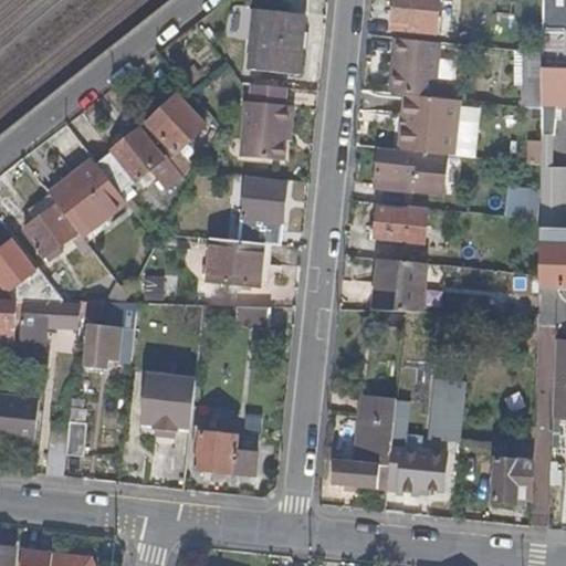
[(429,32),(431,0),(391,0),(389,29),(429,32)]
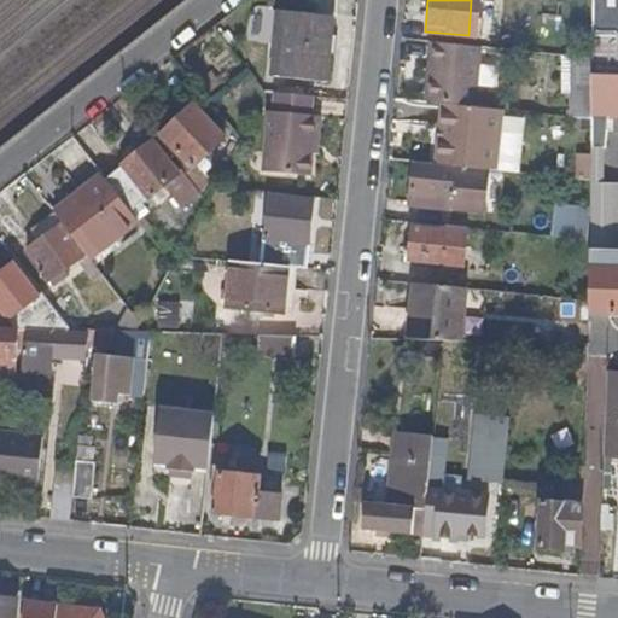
[(617,0),(592,0),(592,34),(592,50),(592,74),(617,75),(617,0)]
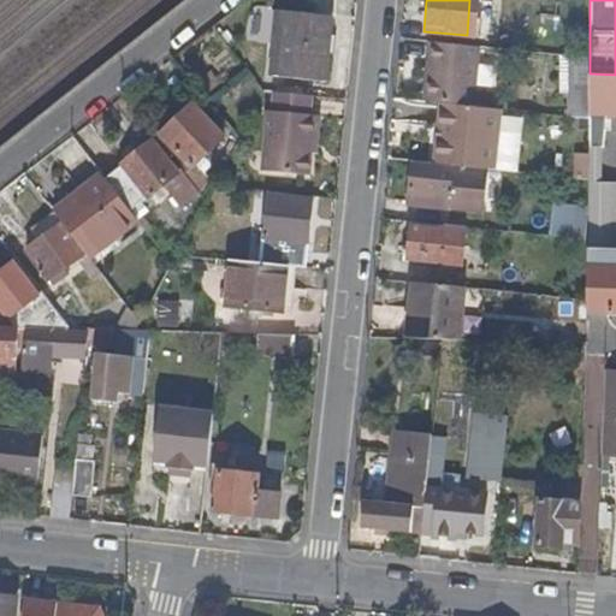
[(321,81),(329,16),(277,11),(272,76),(321,81)]
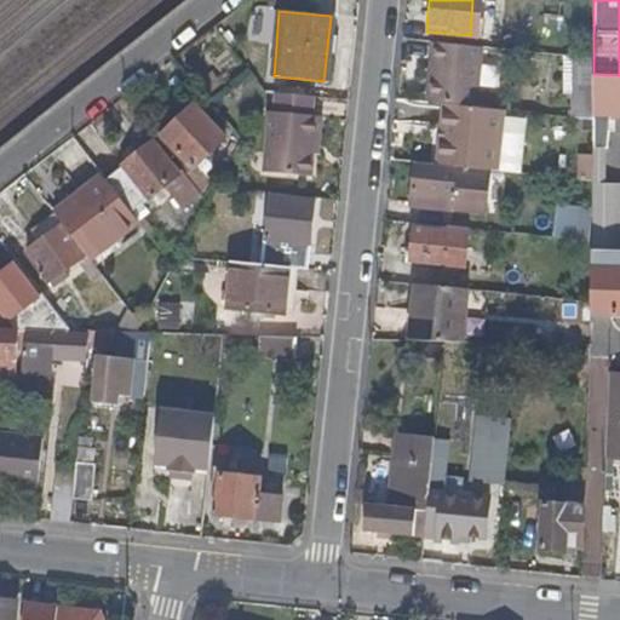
[(474,105),(478,47),(437,44),(435,76),(428,76),(426,101),(445,103),(474,105)]
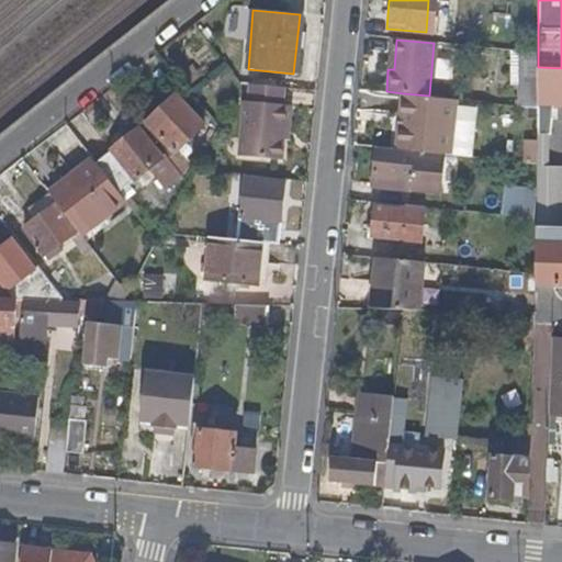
[(537,108),(538,67),(538,45),(520,44),(521,105),(537,108)]
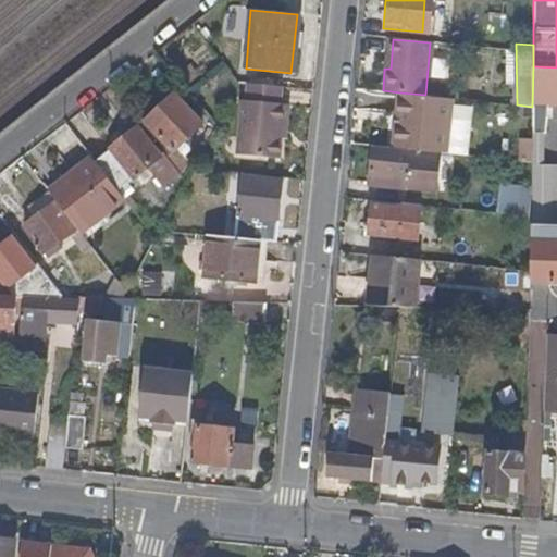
[(556,67),(533,66),(532,107),(532,133),(544,133),(546,118),(551,118),(551,107),(546,107),(546,103),(556,103),(556,67)]
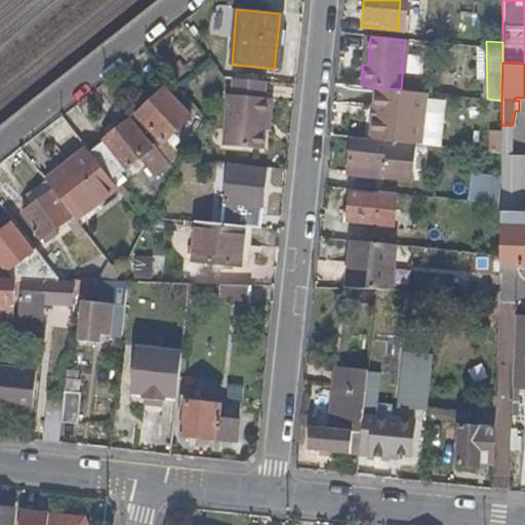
[(266,130),(268,116),(271,116),(272,113),(274,113),(276,97),(266,96),(268,82),(237,78),(236,93),(230,93),(226,143),(265,147),(266,130)]
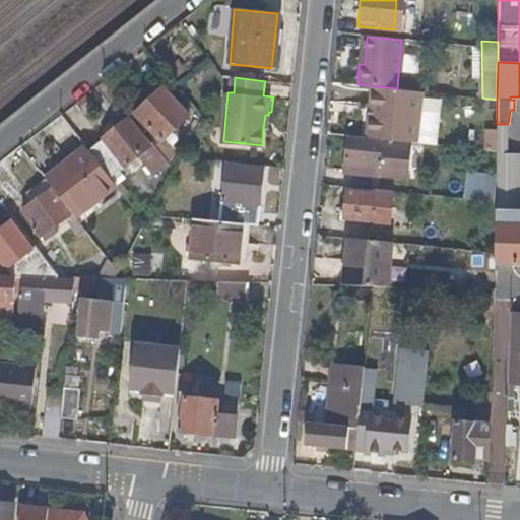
[(412,142),(419,91),(397,88),(373,86),(368,138),(383,140),(409,142),(412,142)]
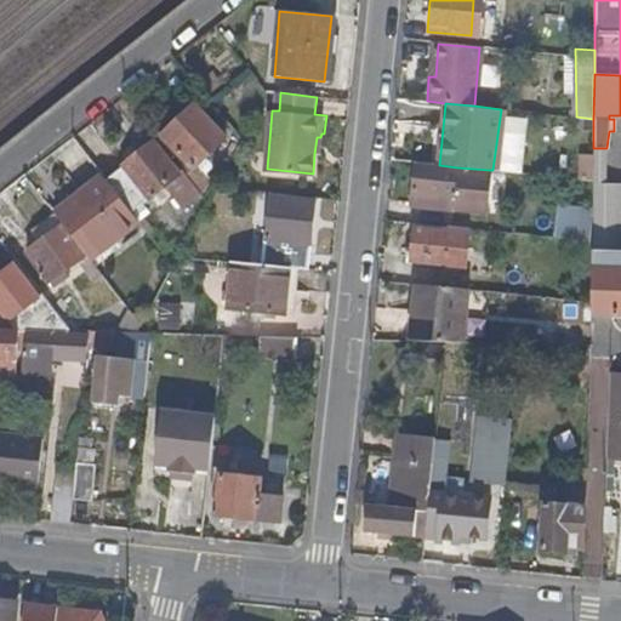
[(228,142),(199,107),(164,135),(184,160),(193,170),(198,165),(228,142)]
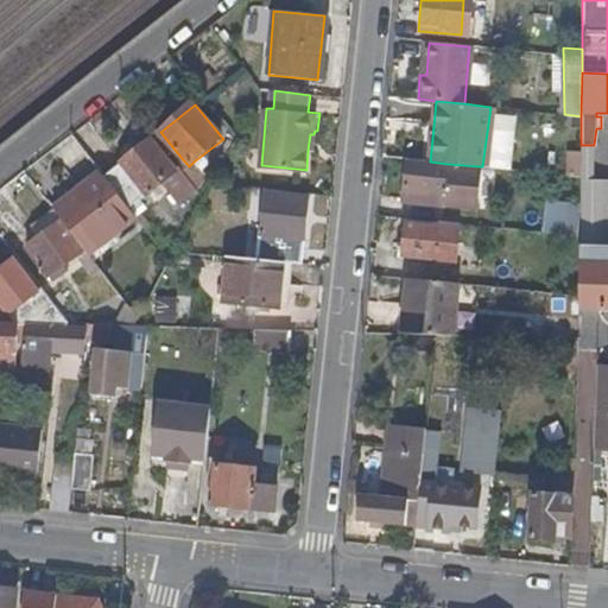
[(178,169),(154,137),(124,162),(147,192),(168,177),(178,169)]
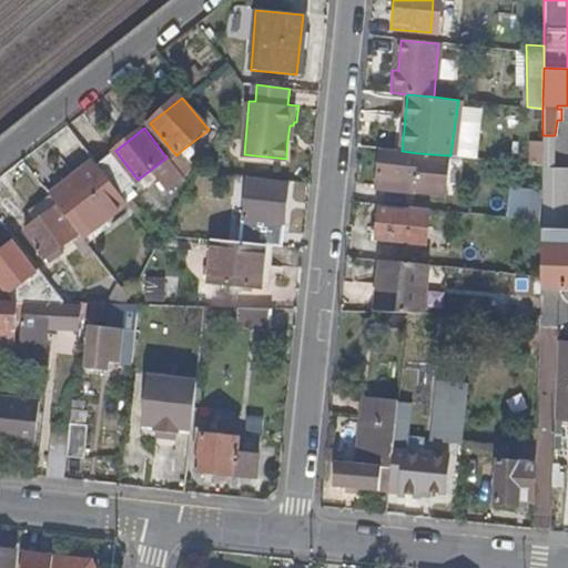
[(554,168),(555,135),(543,135),(543,165),(543,169),(554,168)]
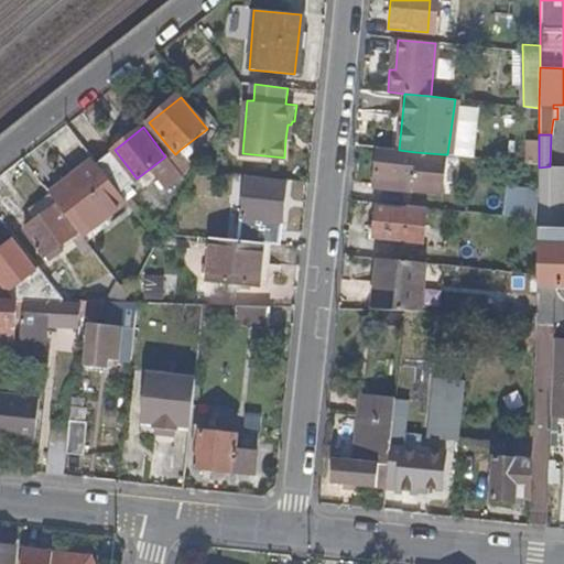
[(191,164),(180,150),(175,154),(167,145),(164,149),(169,153),(181,170),(183,172),(191,164)]
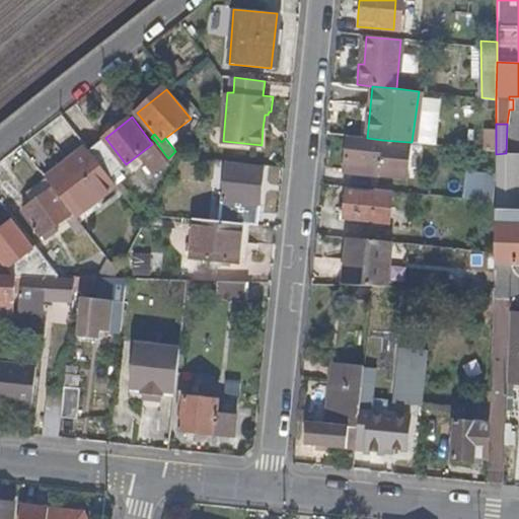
[(126,164),(105,138),(89,150),(110,177),(126,164)]
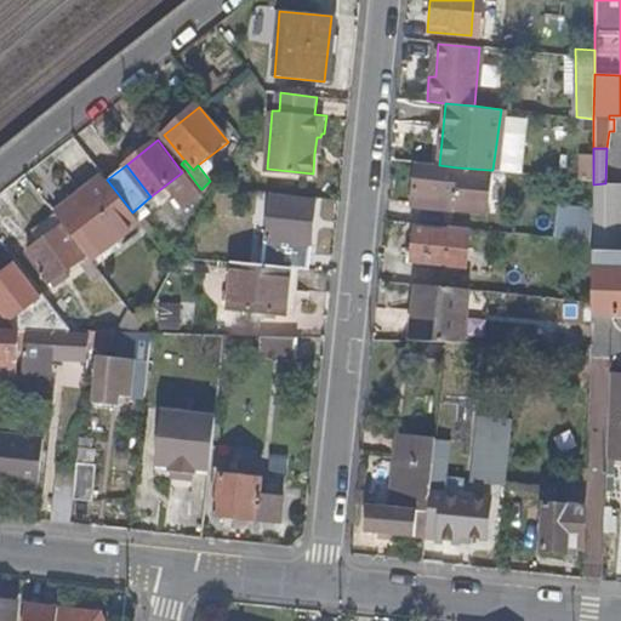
[(455,198),(457,170),(415,165),(412,192),(438,195),(455,198)]
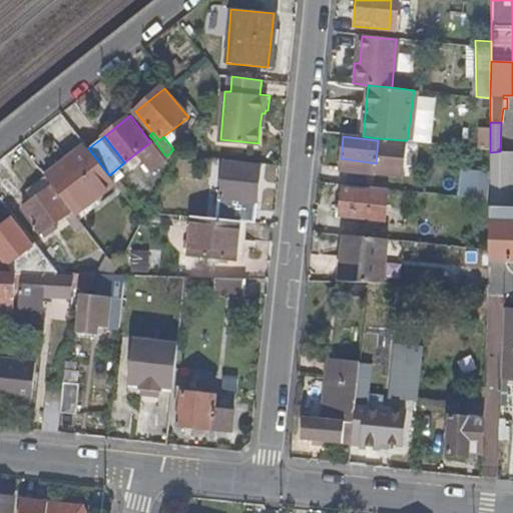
[(399,175),(404,140),(378,138),(378,140),(376,163),(374,174),(399,175)]
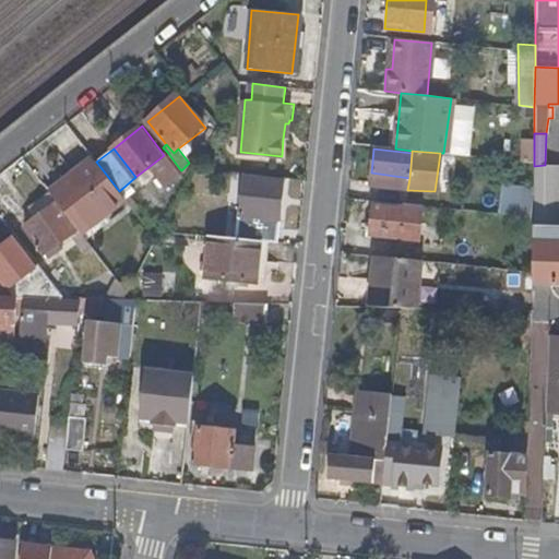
[(179,168),(167,152),(164,155),(154,163),(162,171),(166,167),(173,174),(179,168)]
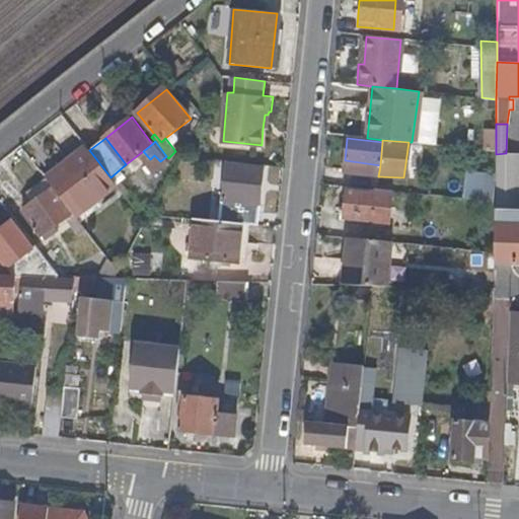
[(110,177),(89,150),(85,145),(56,168),(59,173),(50,181),(54,188),(73,212),(76,215),(105,193),(116,184),(110,177)]
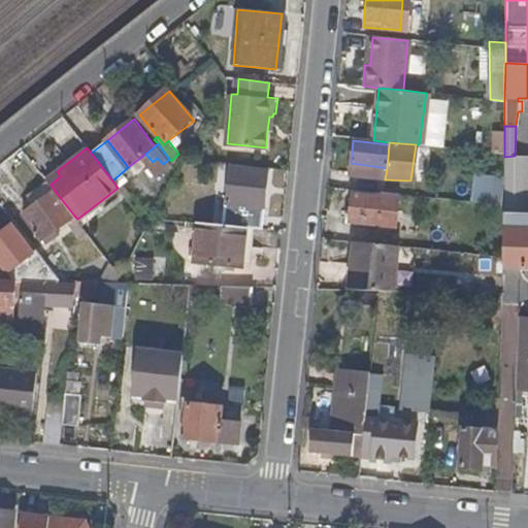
[(527,155),(515,156),(504,157),(504,176),(504,205),(504,216),(527,216),(527,155)]
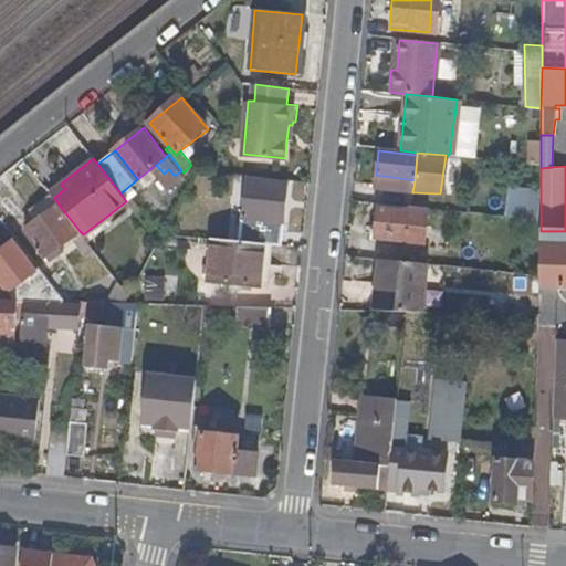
[(398,191),(399,178),(376,175),(374,189),(398,191)]
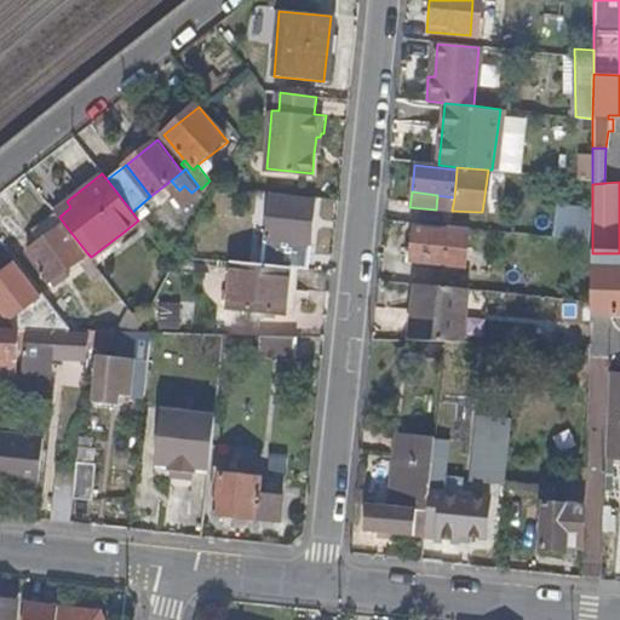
[(306,269),(313,200),(268,195),(260,264),(298,269),(306,269)]
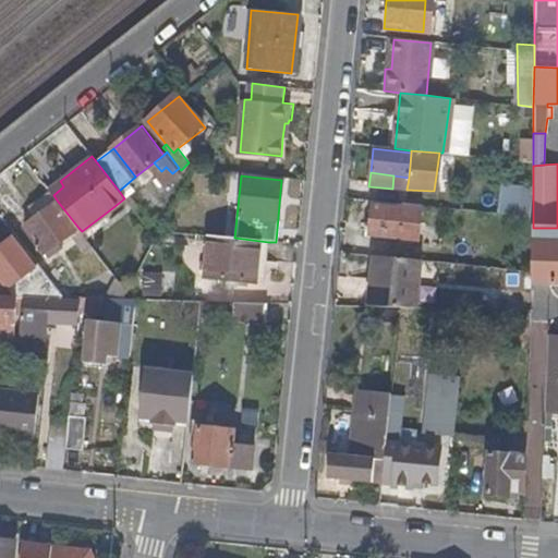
[(407,190),(409,178),(393,176),(392,189),(407,190)]
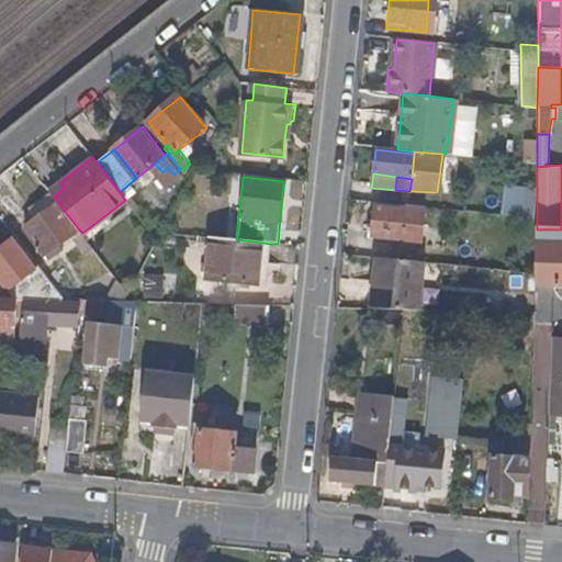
[(54,197),(64,188),(60,182),(49,191),(54,197)]
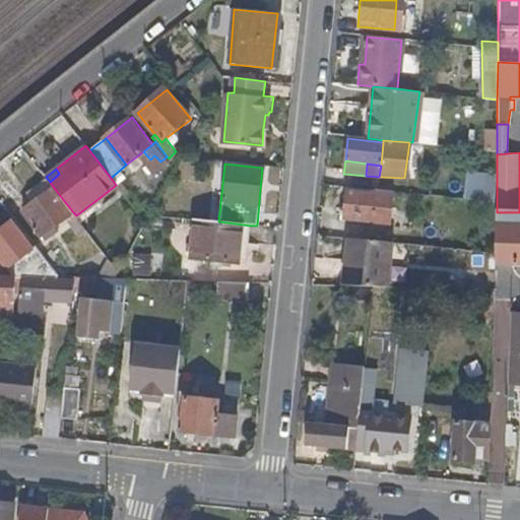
[(493,202),(497,174),(463,170),(460,198),(493,202)]
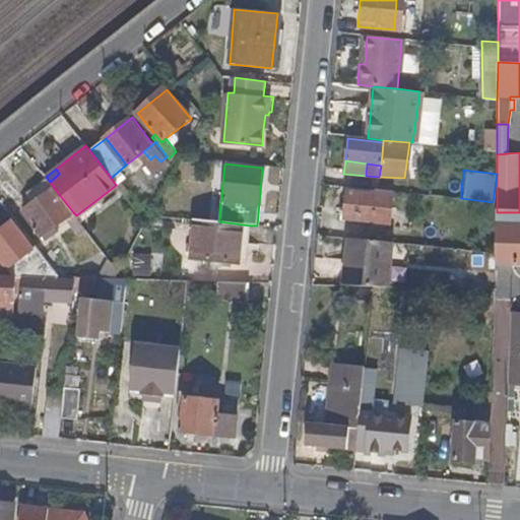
[(389,223),(393,191),(348,187),(345,212),(341,212),(339,222),(344,222),(343,238),(347,238),(383,241),(385,224),(389,223)]
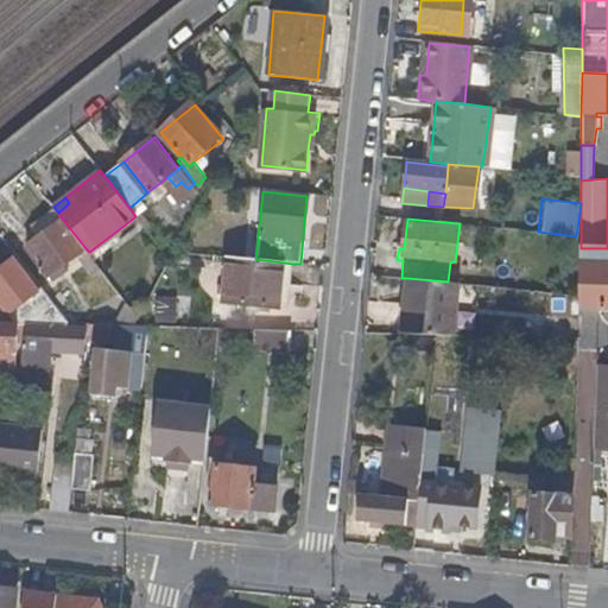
[(86,248),(63,220),(27,245),(52,278),(67,267),(64,265),(86,248)]
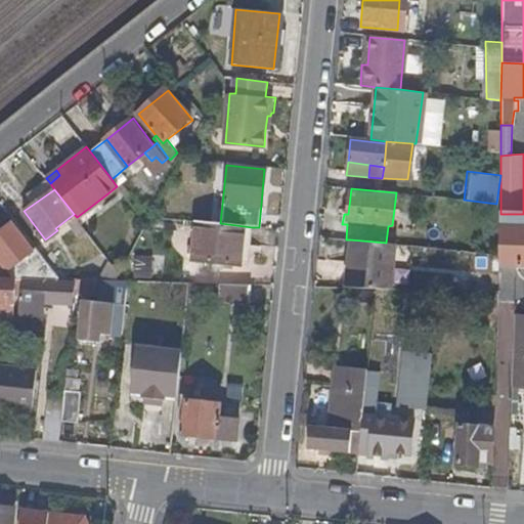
[(251,244),(252,227),(220,223),(194,220),(190,259),(239,264),(242,243),(251,244)]
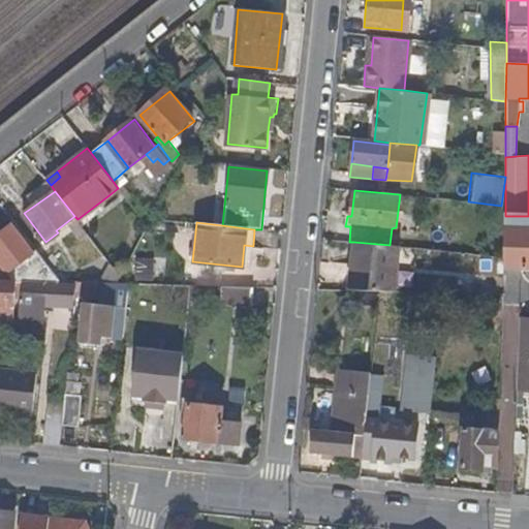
[(34,250),(12,223),(0,232),(0,258),(10,271),(28,256),(28,255),(33,251),(34,250)]
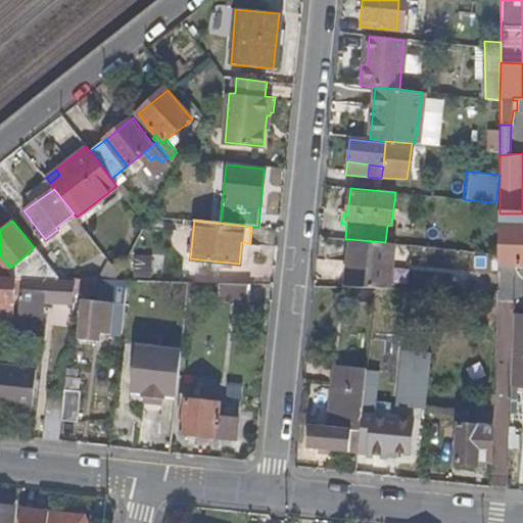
[(522,268),(522,222),(493,222),(496,242),(494,268),(522,268)]
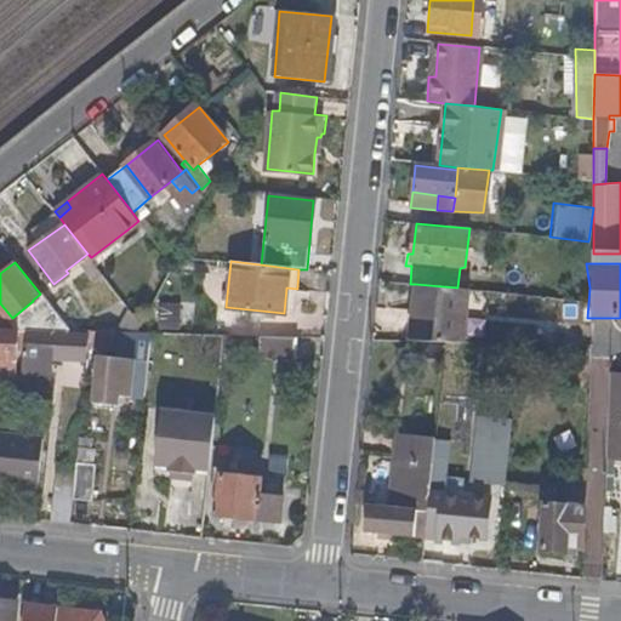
[(472,343),(476,290),(457,288),(415,284),(410,342),(445,343),(472,343)]
